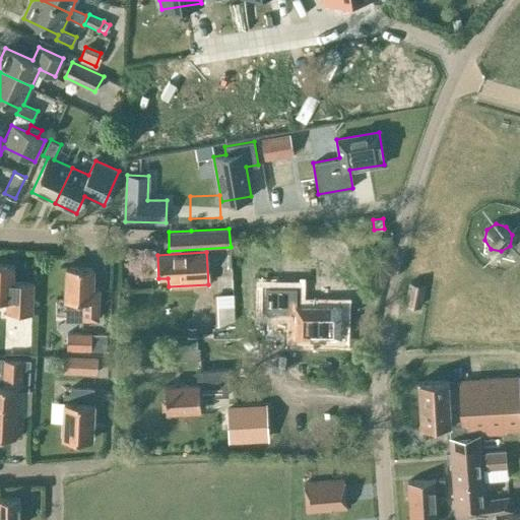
[(12,264),(0,263),(0,299),(6,300),(5,313),(31,314),(33,282),(12,281),(12,264)]
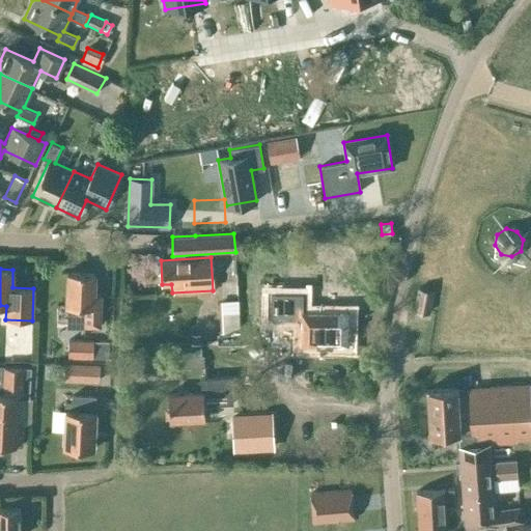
[(225,272),(226,292),(241,292),(241,272),(225,272)]
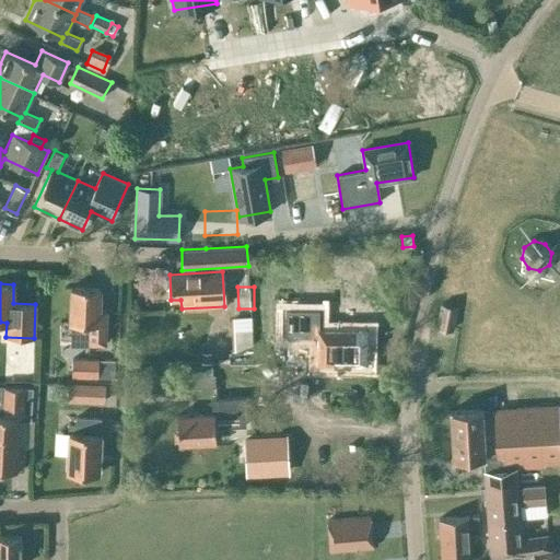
[(71,288),(70,323),(83,324),(92,324),(91,342),(106,343),(107,310),(100,310),(101,289),(71,288)]
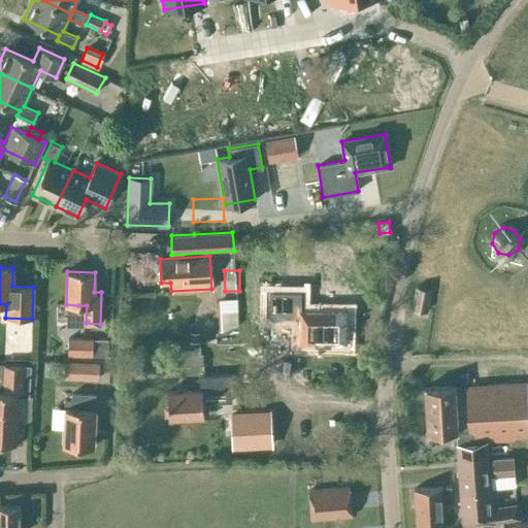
[(424,311),(427,289),(415,287),(410,309),(424,311)]
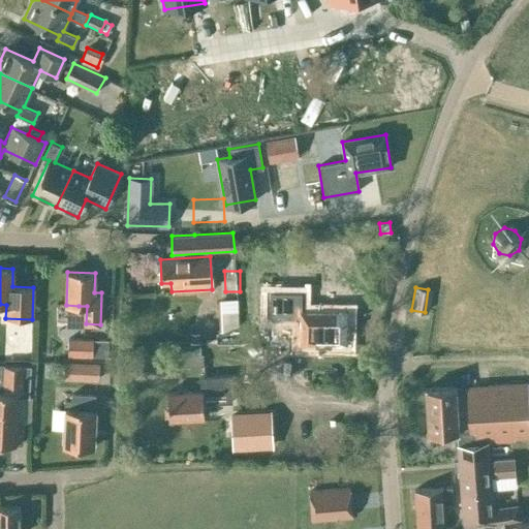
[(270,294),(270,319),(301,319),(301,345),(347,345),(347,312),(302,312),(302,294),(270,294)]
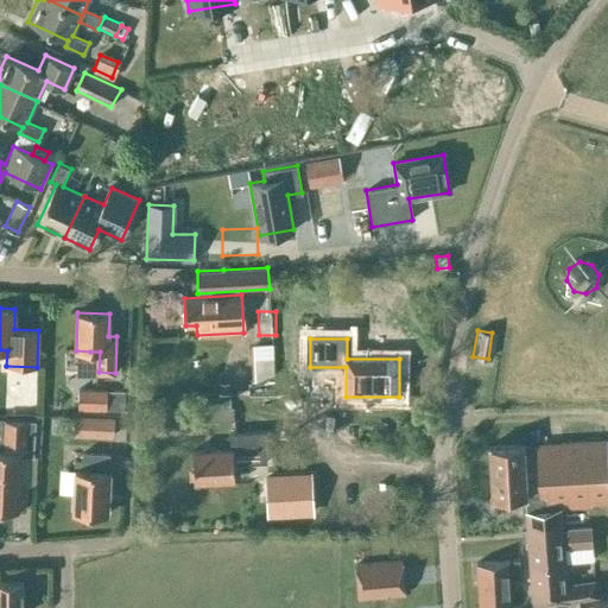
[(277,355),(259,356),(259,377),(278,375),(277,355)]
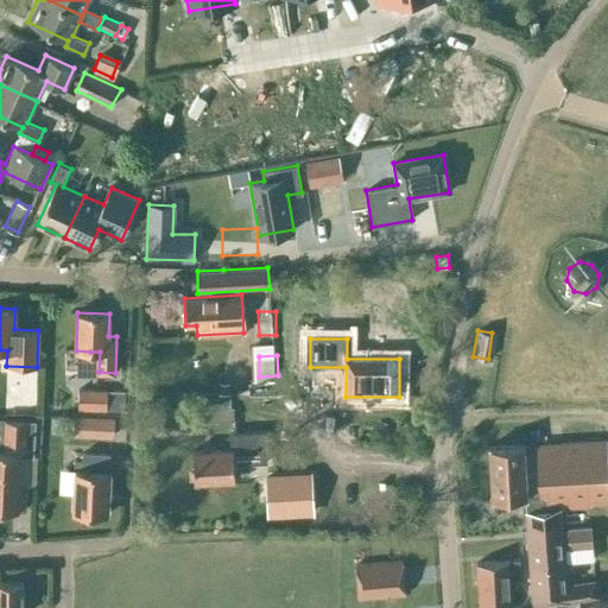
[(229,396),(229,384),(217,384),(217,396),(229,396)]
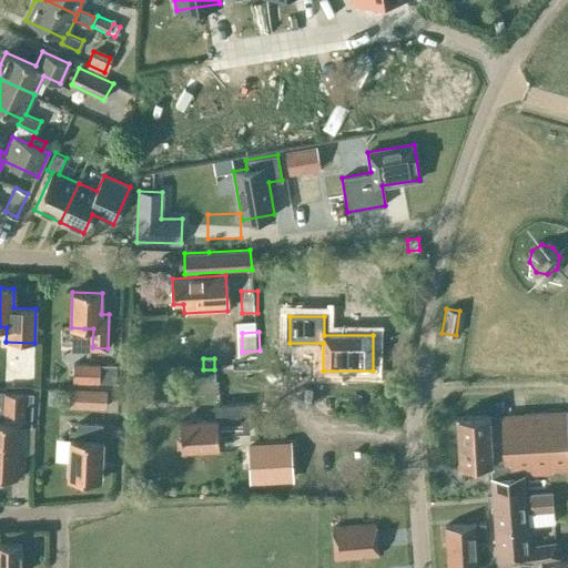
[(72,363),(71,383),(98,384),(99,381),(99,364),(72,363)]
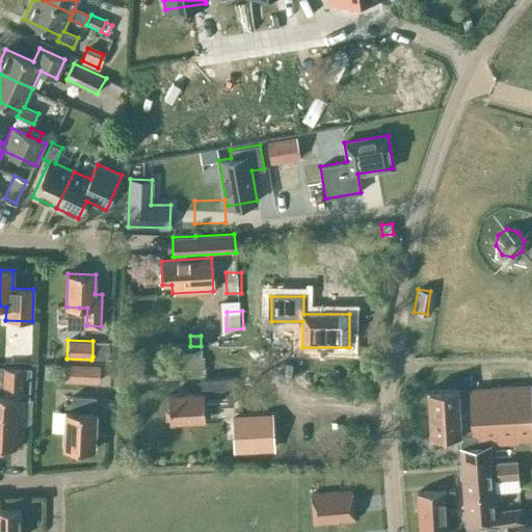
[(174,371),(205,367),(203,356),(202,356),(201,346),(170,350),(174,371)]
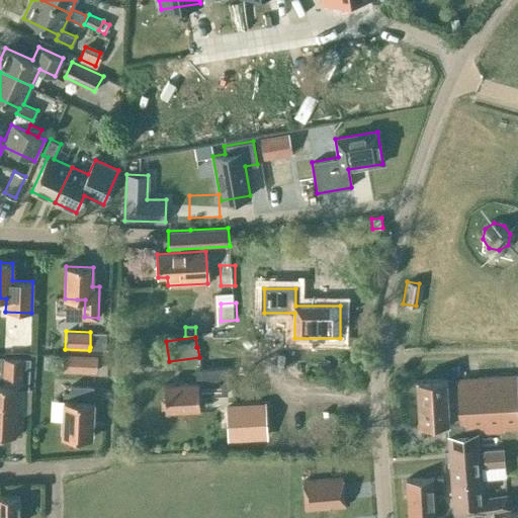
[(95,356),(71,355),(64,355),(63,371),(70,371),(94,372),(95,356)]
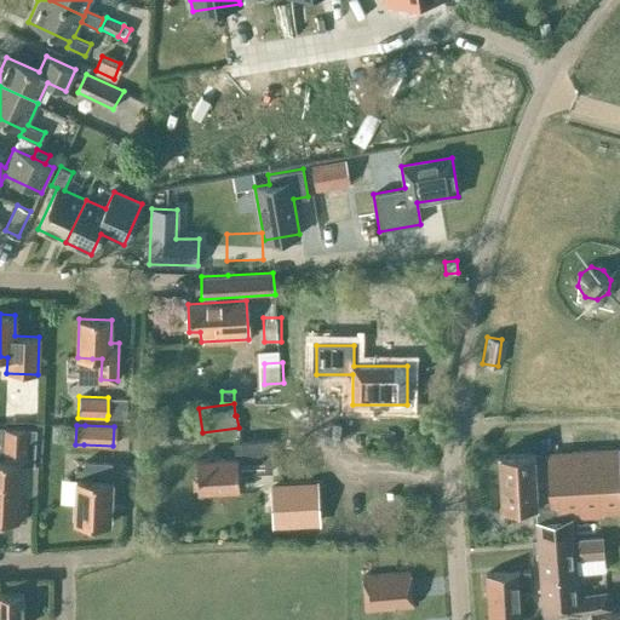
[(0,518),(18,520),(26,521),(27,494),(19,494),(21,465),(35,466),(36,429),(0,428),(0,518)]
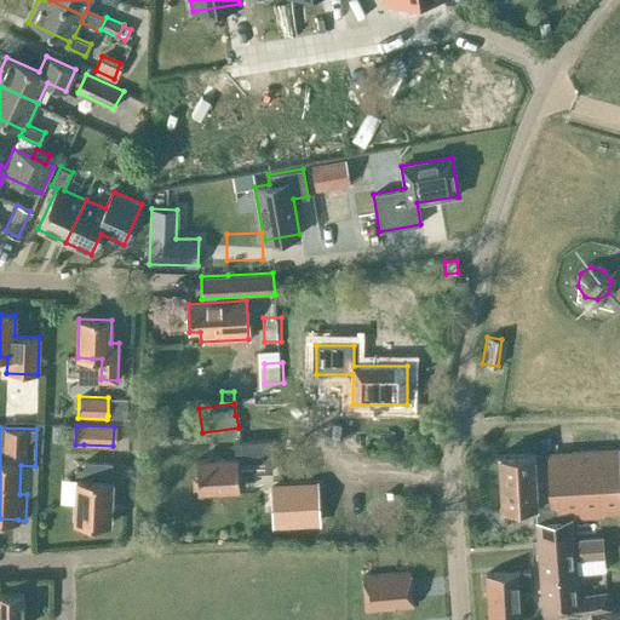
[(235,443),(235,459),(196,460),(197,491),(239,489),(237,474),(271,472),(270,442),(235,443)]
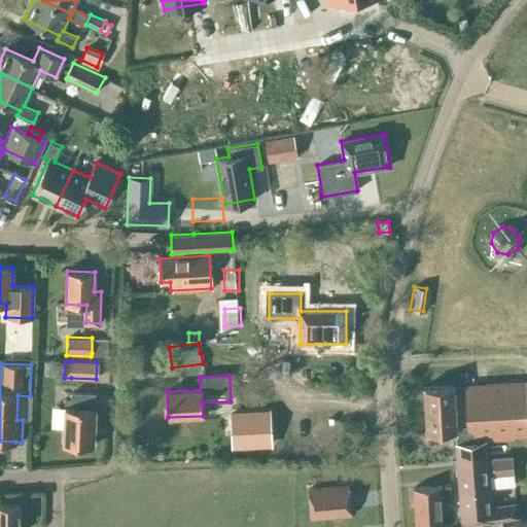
[(457,460),(489,458),(487,438),(513,437),(513,433),(526,432),(526,407),(525,380),(423,387),(426,432),(455,431),(457,460)]
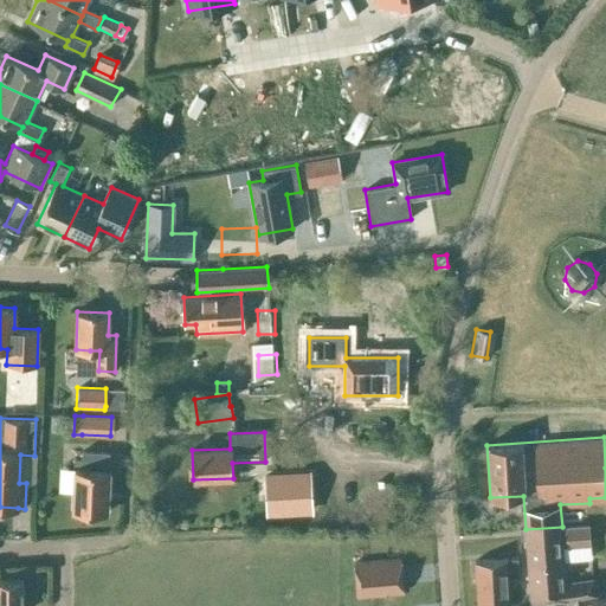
[(75,469),(72,511),(108,513),(109,470),(108,470),(109,452),(82,451),(82,469),(75,469)]
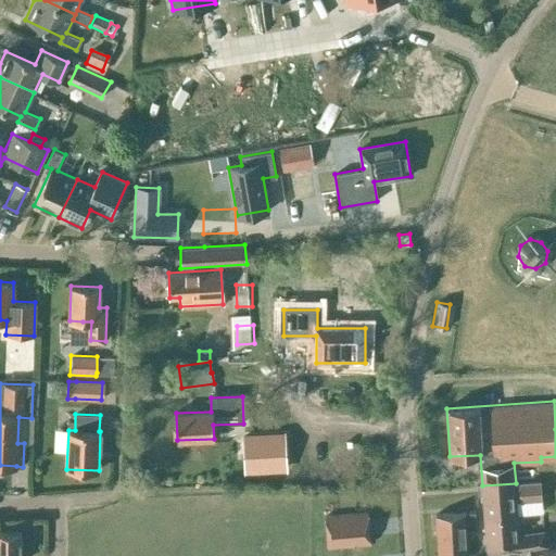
[(19,417),(17,443),(24,443),(33,443),(34,418),(32,418),(19,417)]
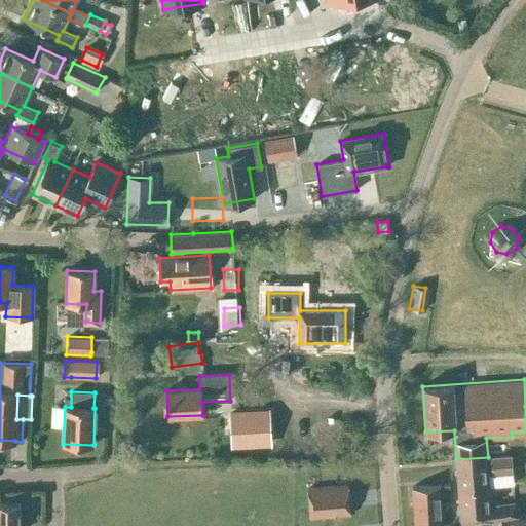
[(269,410),(229,412),(231,443),(270,441),(269,410)]
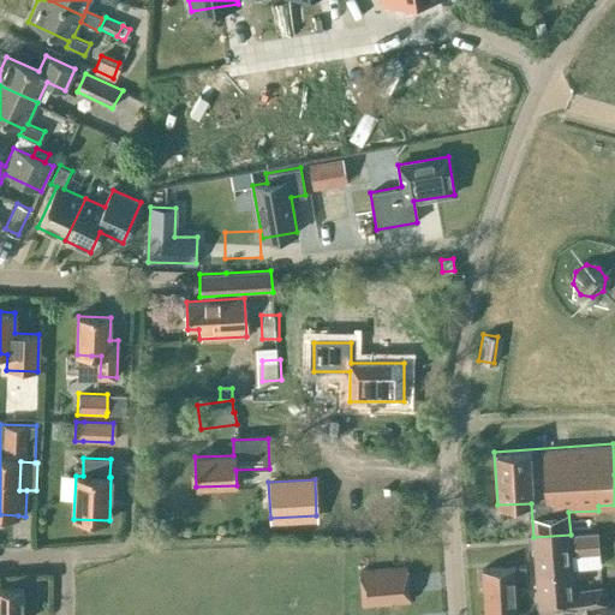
[(599,553),(597,532),(573,535),(573,536),(571,536),(571,535),(533,537),(537,573),(573,569),(572,554),(574,554),(599,553)]
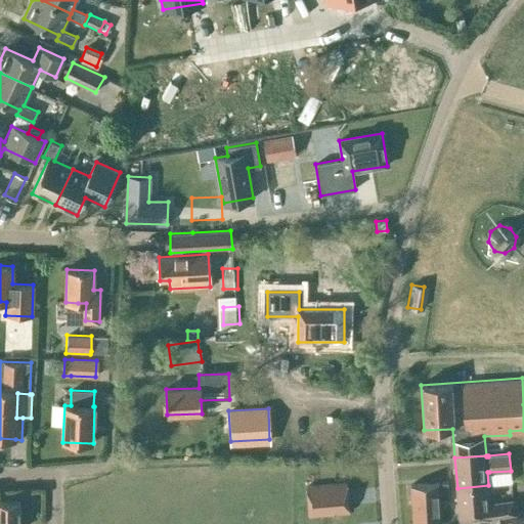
[(347,483),(306,487),(308,516),(349,513),(347,483)]
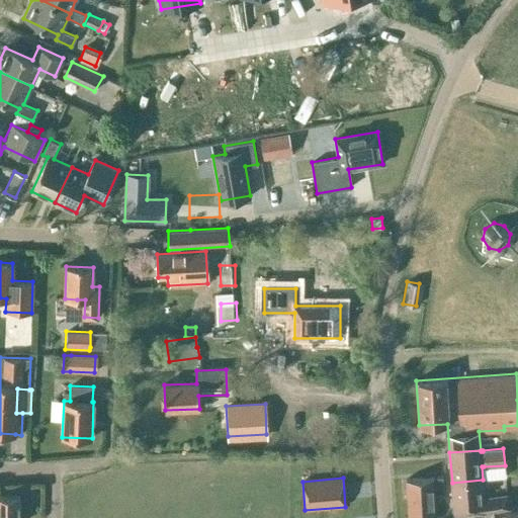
[(406,480),(407,517),(435,517),(434,492),(442,491),(441,478),(406,480)]
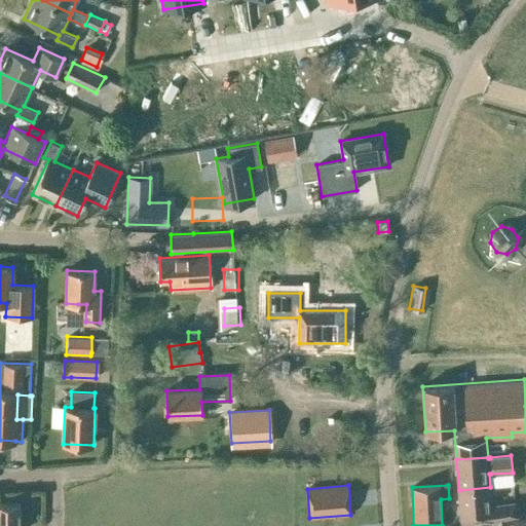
[(490,487),(459,490),(462,521),(493,519),(518,514),(516,500),(491,504),(490,487)]
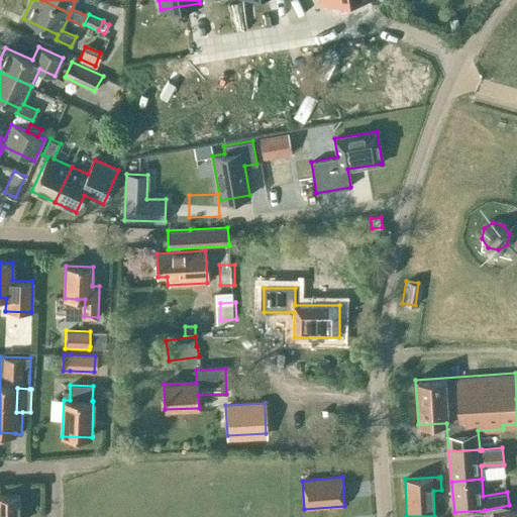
[(0,494),(0,516),(19,516),(19,495),(0,494)]
